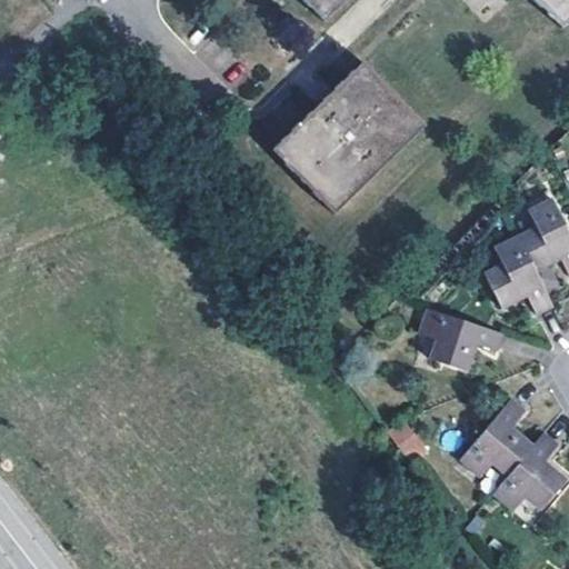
[(300,0),(323,23),(346,0),(300,0)]
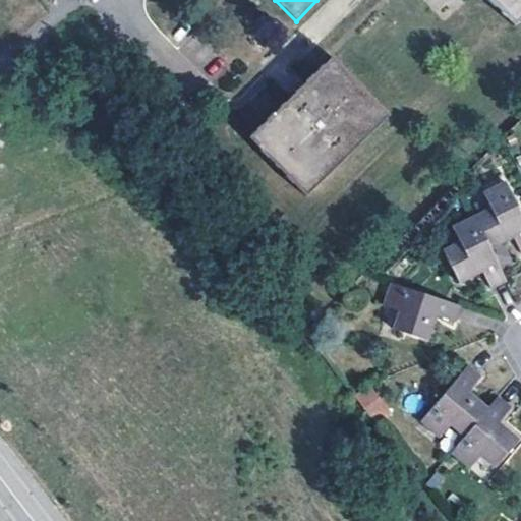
[(520,0),(487,0),(514,26),(520,19),(520,0)]
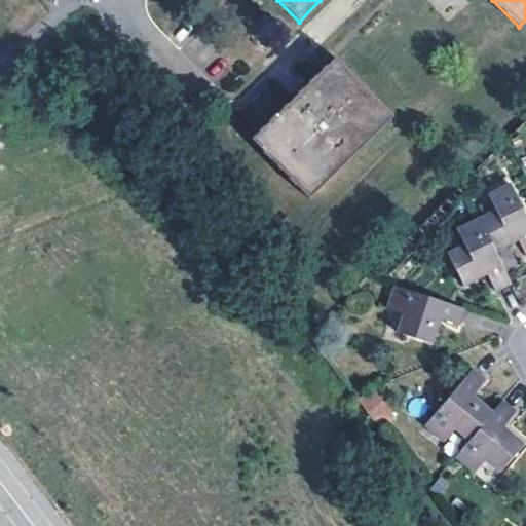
[(250,141),(309,199),(392,118),(333,58),(306,85),(250,141)]
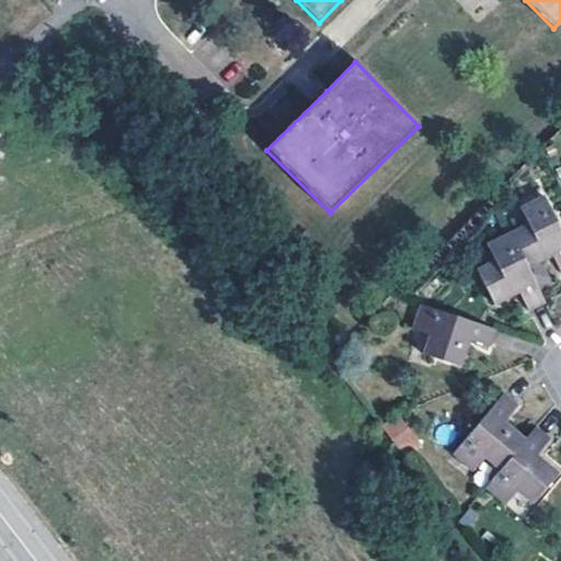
[(510,233),(528,270),(548,260),(552,258),(560,274),(560,273),(560,231),(542,197),(519,209),(527,225),(510,233)]
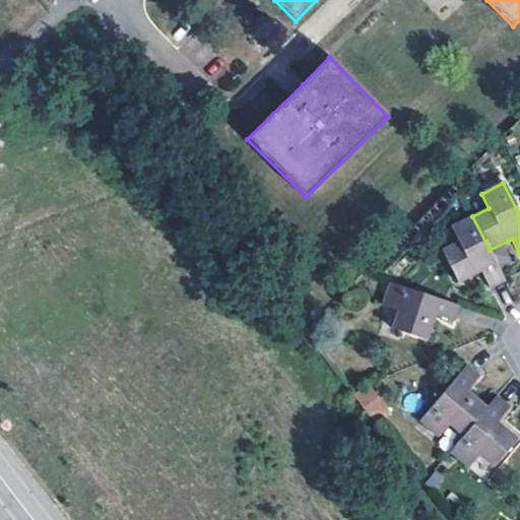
[(490,287),(505,279),(490,250),(472,216),(451,229),(457,242),(442,250),(459,283),(477,275),(481,273),(490,287)]
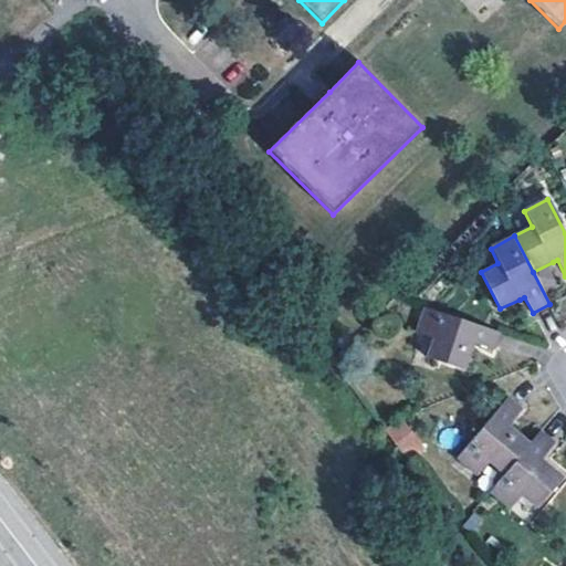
[(493,350),(499,333),(425,308),(417,334),(432,339),(427,359),(465,371),(474,345),(493,350)]
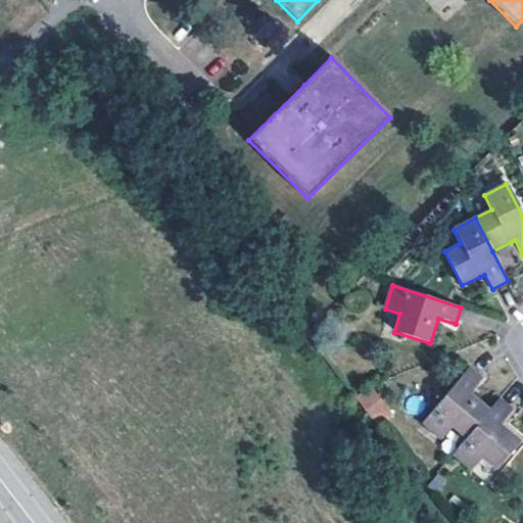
[(452,428),(467,440),(490,411),(473,396),(471,394),(481,381),(467,370),(423,424),(441,440),(452,428)]
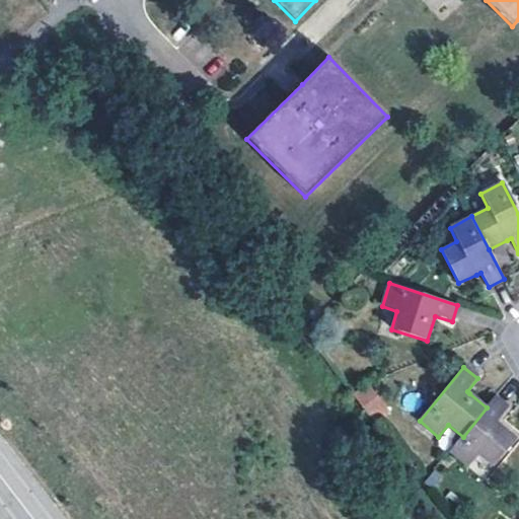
[(354,393),(370,419),(386,408),(370,382),(354,393)]
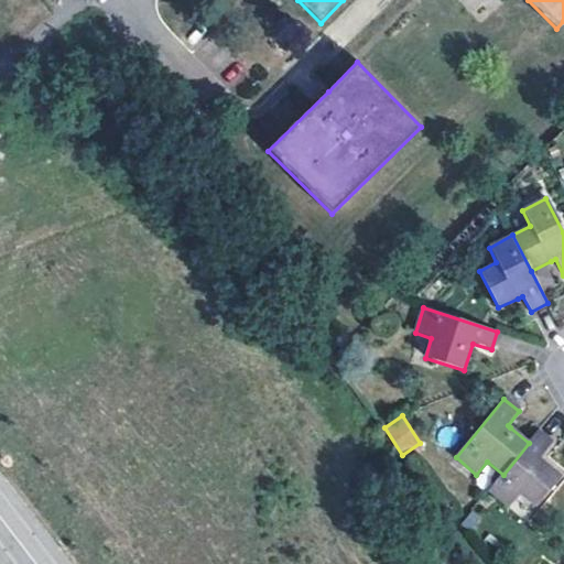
[(529,443),(503,475),(488,491),(509,508),(520,496),(534,507),(561,476),(542,461),(540,458),(552,444),(538,432),(529,443)]
